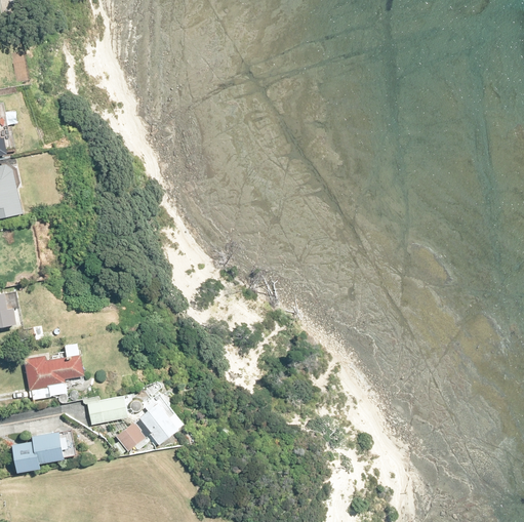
[(0,217),(23,213),(13,169),(6,164),(0,165),(0,217)]
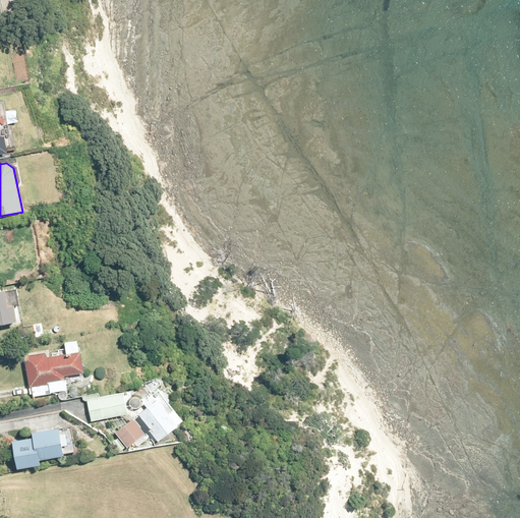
[(65,198),(68,209),(76,207),(74,196),(65,198)]
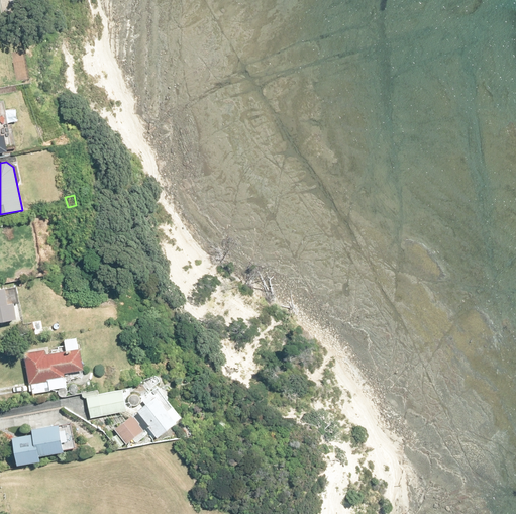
[(0,323),(16,320),(14,304),(7,305),(5,289),(0,290),(0,323)]
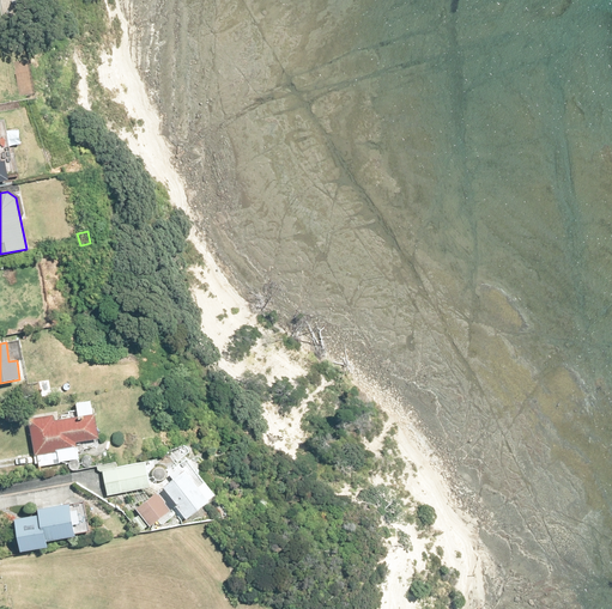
[(49,379),(38,382),(41,396),(52,395),(49,379)]
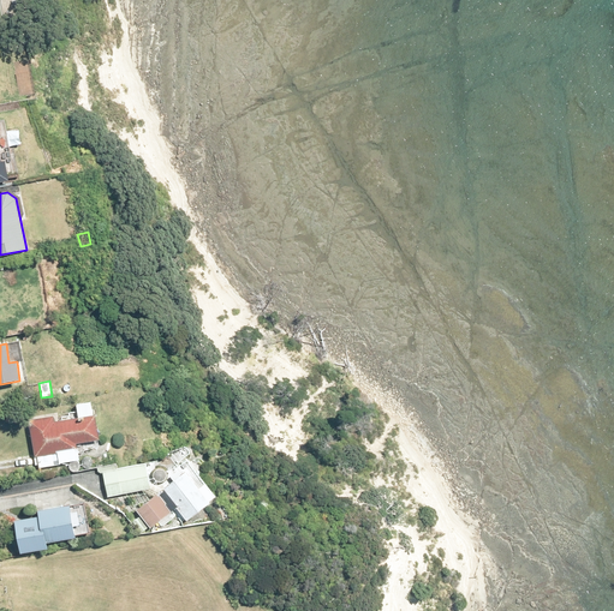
[(93,414),(90,402),(76,405),(78,417),(54,420),(53,415),(28,420),(34,456),(36,455),(39,466),(76,460),(73,447),(76,445),(76,442),(99,439),(95,414),(93,414)]
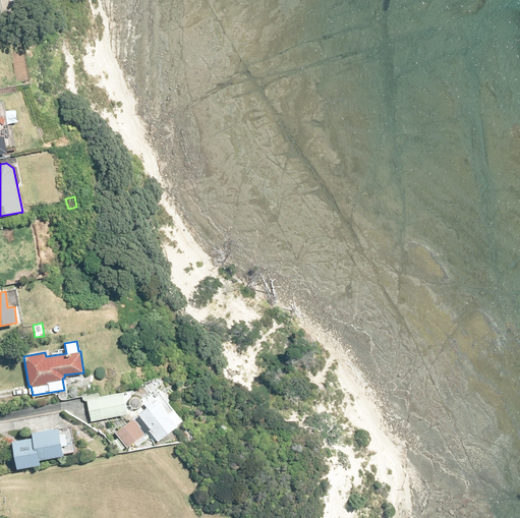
[(122,392),(87,399),(91,420),(127,413),(122,392)]
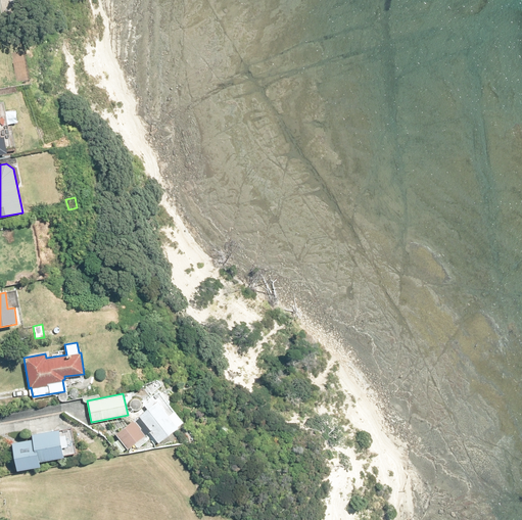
[(150,430),(149,431),(158,443),(179,428),(156,402),(139,415),(150,430)]
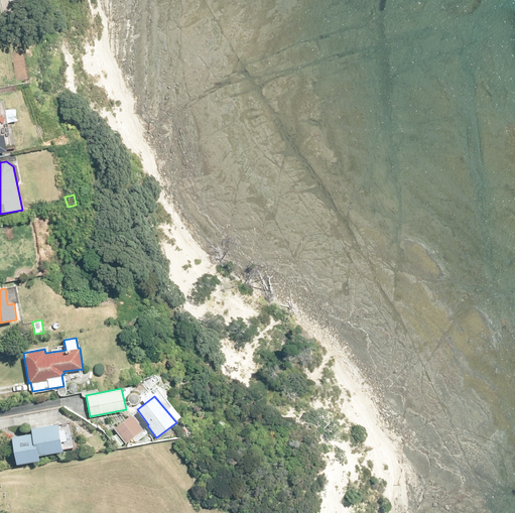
[(132,416),(131,414),(114,427),(126,442),(142,429),(137,422),(139,421),(134,415),(132,416)]
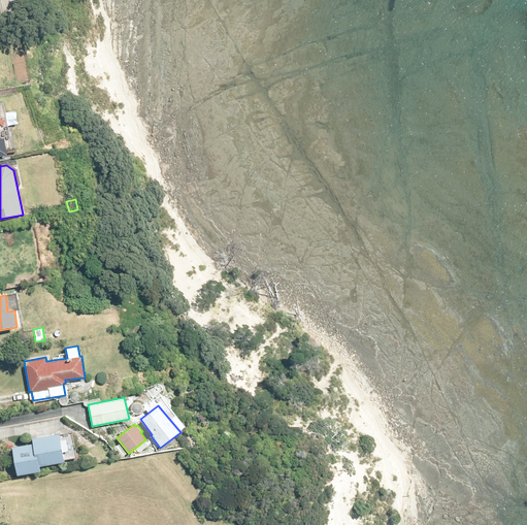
[(33,445),(12,448),(18,476),(40,471),(39,467),(65,462),(60,434),(32,439),(33,445)]
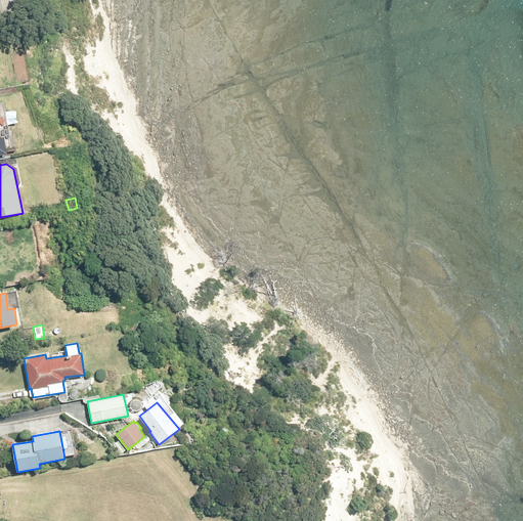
[(113,444),(120,453),(125,448),(118,439),(113,444)]
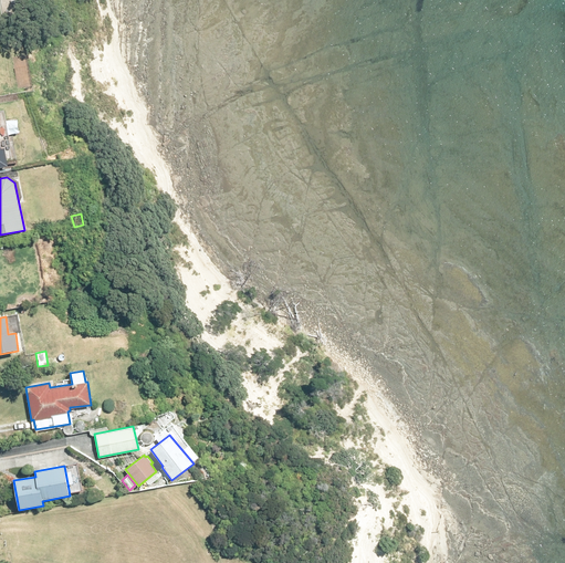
All buildings are outlined.
